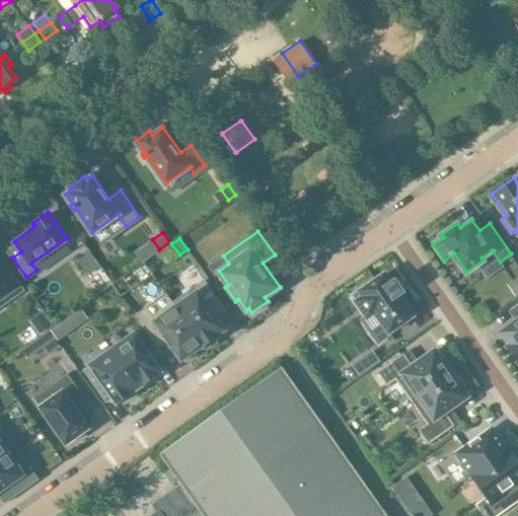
[(11,298),(23,289),(3,260),(0,262),(0,292),(5,289),(11,298)]
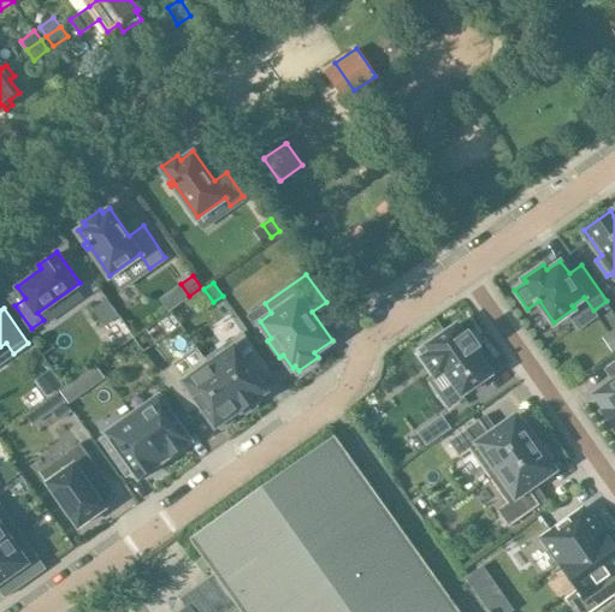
[(463,396),(492,374),(485,363),(489,361),(479,348),(482,346),(471,332),(466,336),(457,325),(439,337),(438,334),(418,349),(438,378),(447,372),(463,396)]
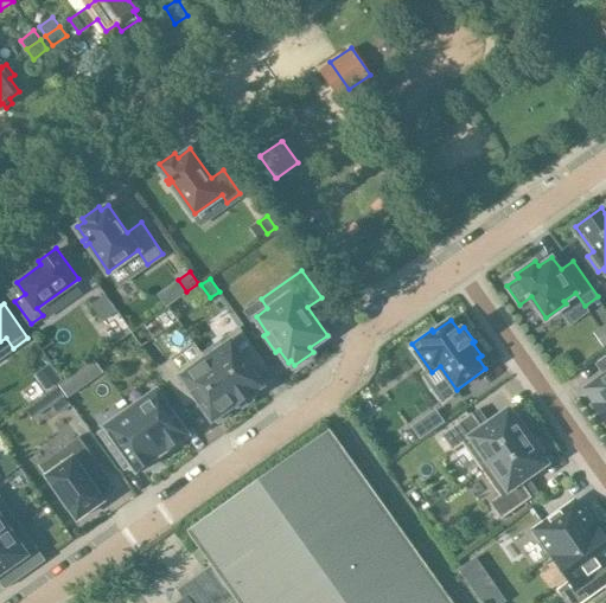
[(238,326),(202,351),(238,404),(241,403),(243,406),(255,398),(252,395),(254,393),(253,391),(262,384),(256,374),(268,366),(238,326)]
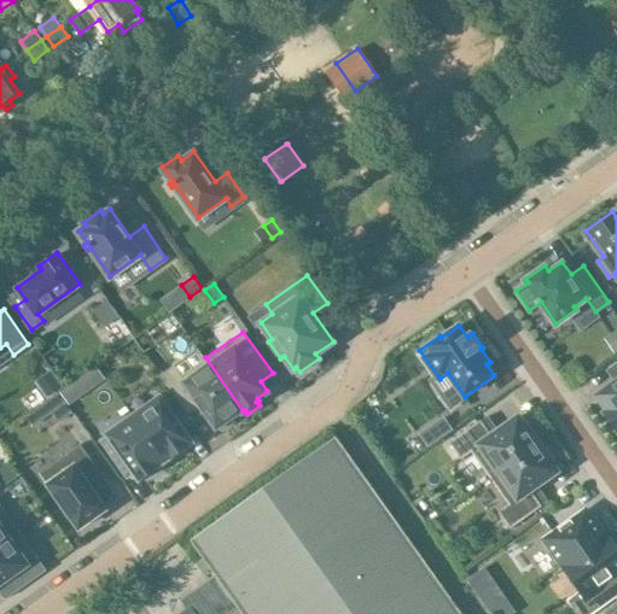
[(243,411),(205,357),(182,374),(175,364),(164,373),(162,374),(172,389),(188,413),(199,404),(204,411),(205,411),(216,427),(219,425),(222,428),(234,420),(232,416),(240,409),(243,411)]
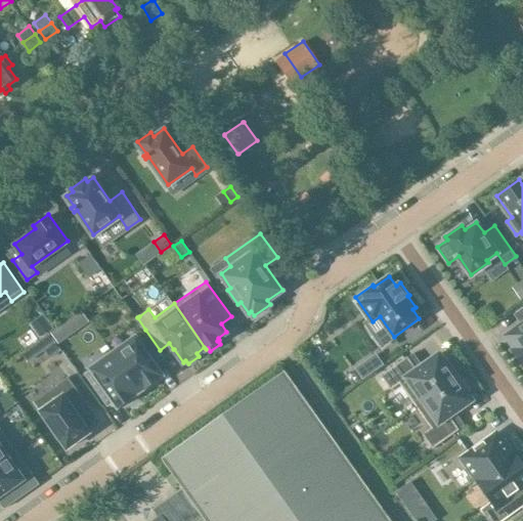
[(519,357),(522,354),(522,307),(521,308),(522,309),(522,322),(506,334),(515,347),(513,349),(519,357)]
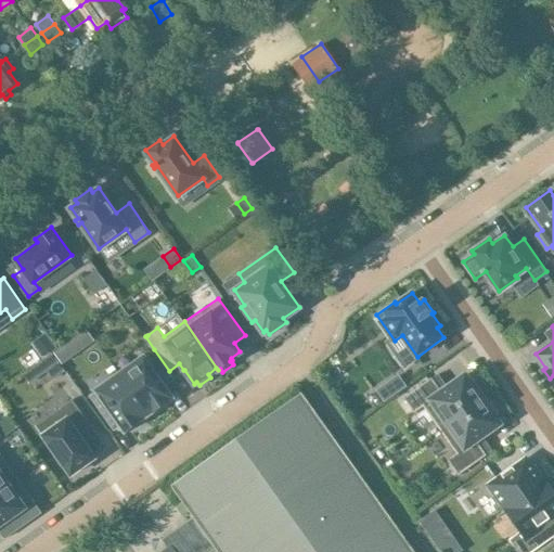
[(47,332),(35,339),(44,354),(56,346),(47,332)]
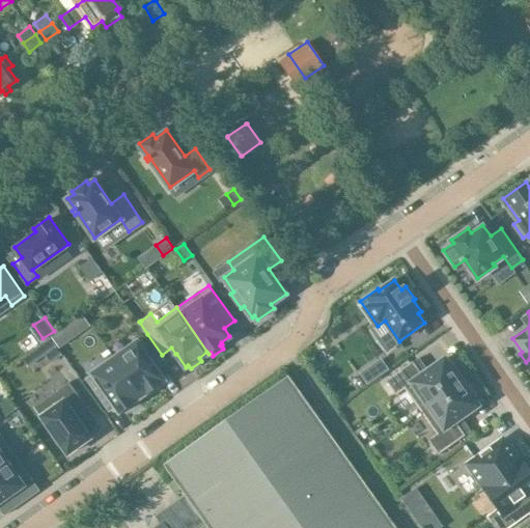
[(116,357),(142,394),(146,391),(148,393),(160,384),(159,382),(164,379),(151,362),(162,355),(147,334),(116,357)]
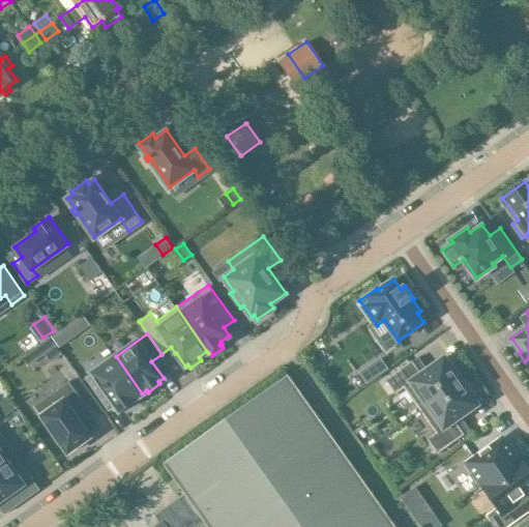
[(50,335),(38,344),(51,361),(62,353),(50,335)]
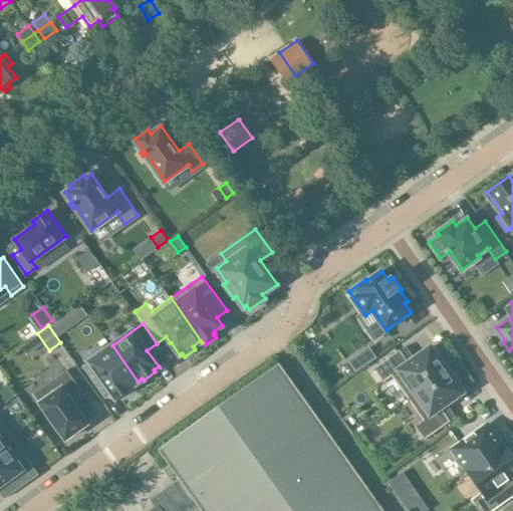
[(138,381),(112,345),(84,364),(102,391),(108,387),(116,399),(129,391),(127,389),(138,381)]
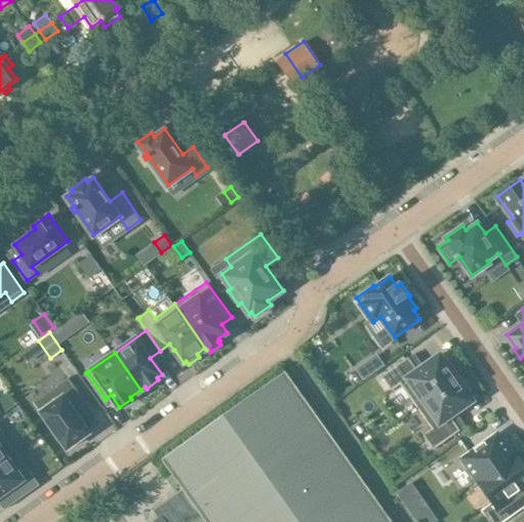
[(376,353),(357,367),(364,377),(384,363),(376,353)]
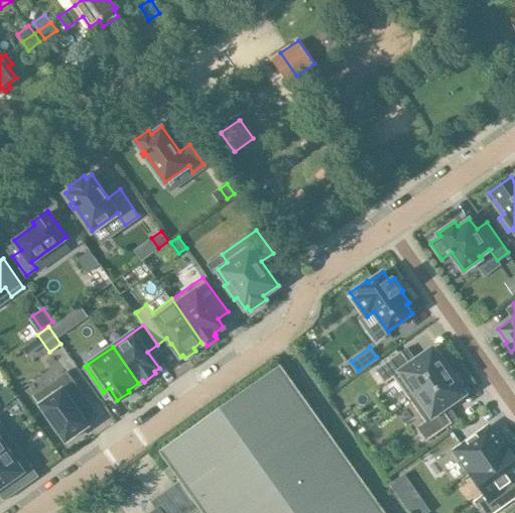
[(394,376),(409,397),(453,367),(440,351),(437,353),(432,347),(410,362),(401,349),(375,367),(385,382),(394,376)]
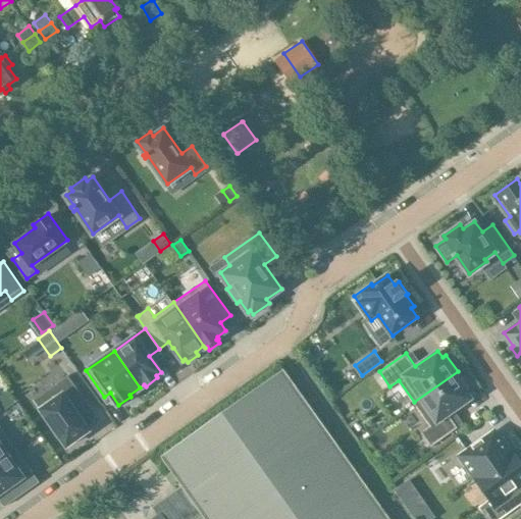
[(160,516),(155,518),(391,518),(282,367),(160,455),(180,484),(152,505),(160,516)]
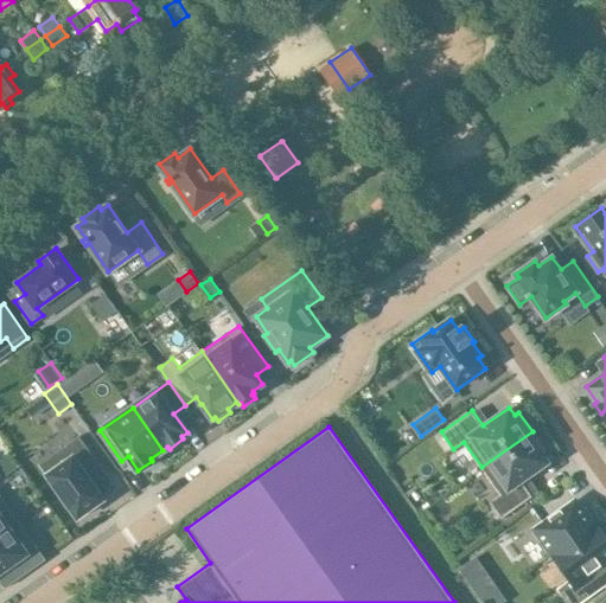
[(546,451),(533,431),(482,467),(499,493),(490,500),(502,517),(533,495),(522,480),(547,462),(542,454),(546,451)]
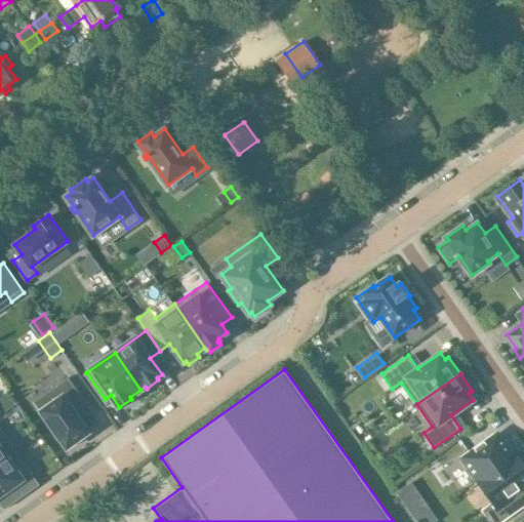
[(73,407),(84,399),(69,375),(34,401),(67,448),(90,432),(73,407)]
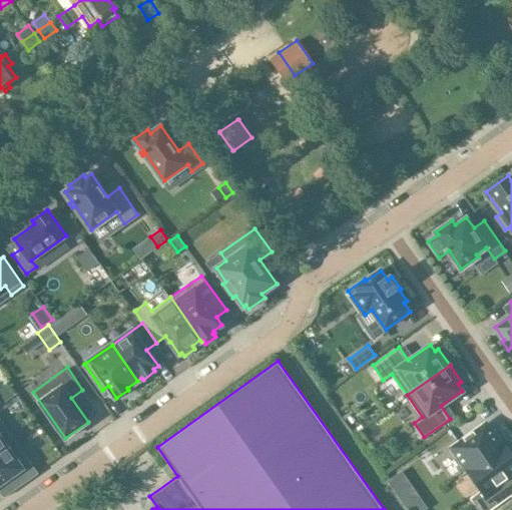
[(0,451),(15,441),(0,419),(0,451)]
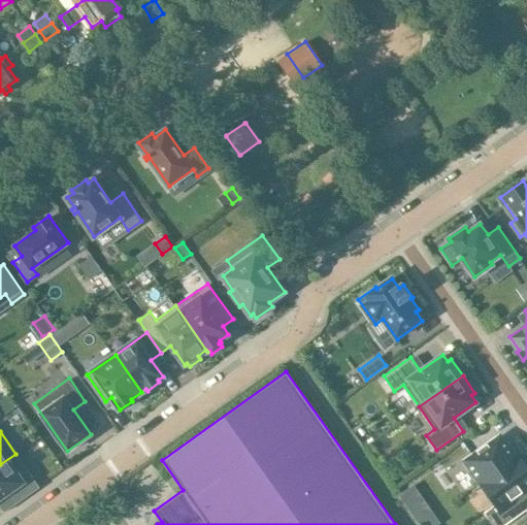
[(464,460),(480,483),(519,455),(509,440),(506,444),(500,435),(464,460)]
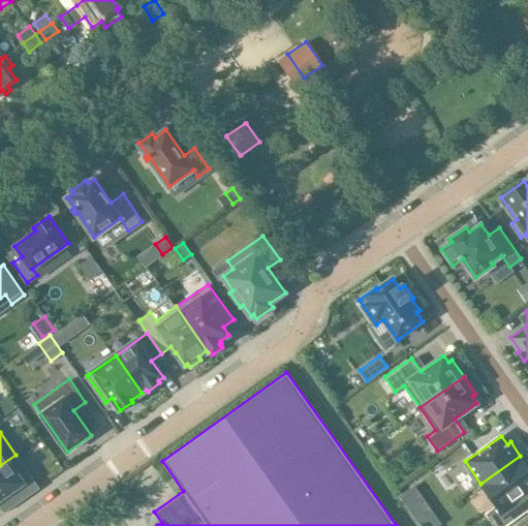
[(14,503),(38,487),(16,455),(0,465),(0,498),(7,493),(14,503)]
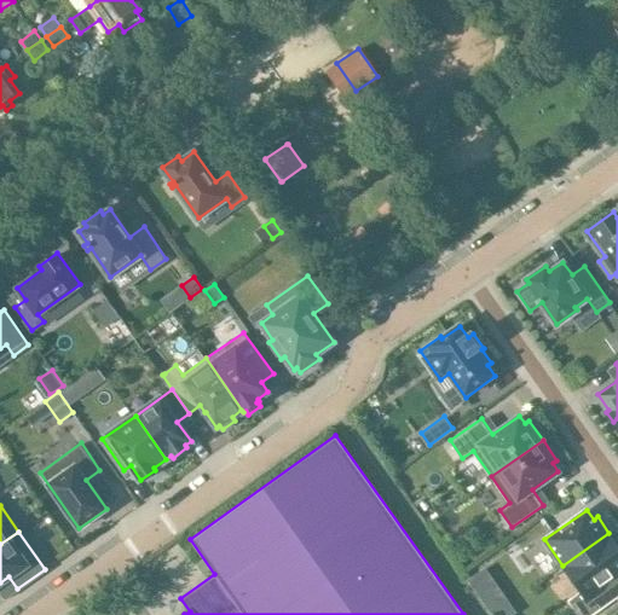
[(585,614),(617,592),(617,584),(610,573),(617,567),(617,546),(608,533),(562,566),(581,591),(570,599),(581,614),(585,614)]
